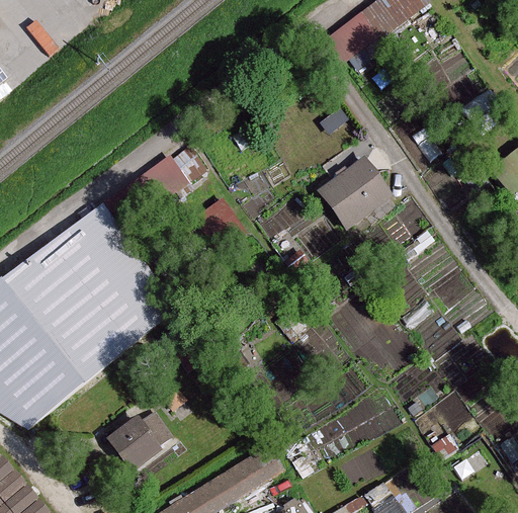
[(371,0),(324,32),(343,61),(363,47),(370,57),(387,45),(380,34),(428,1),(427,0),(371,0)]
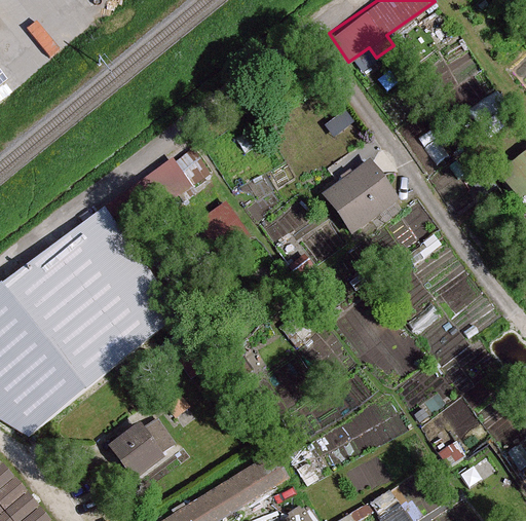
[(467,45),(462,36),(445,45),(450,54),(467,45)]
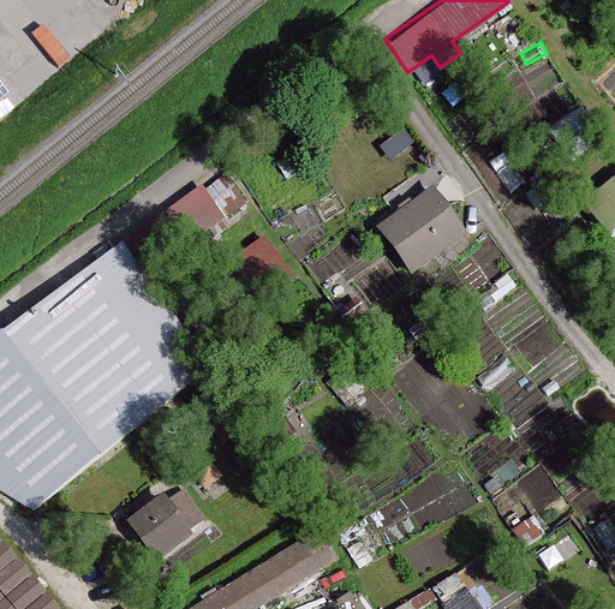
[(549,118),(535,99),(514,113),(527,132),(549,118)]
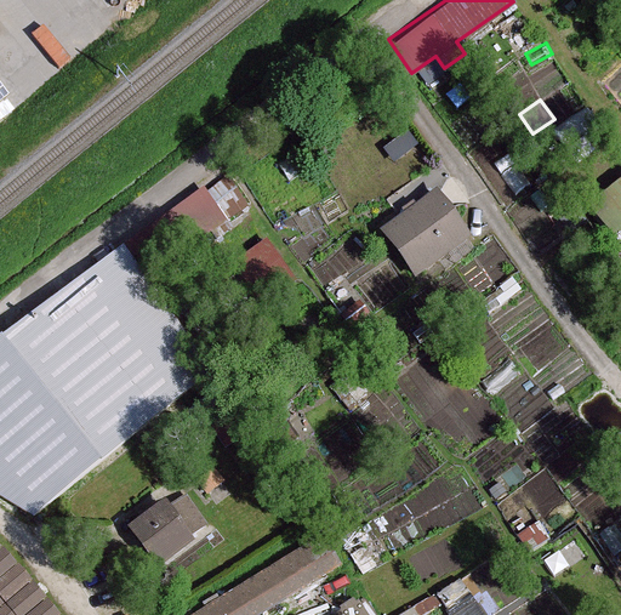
[(599,123),(586,104),(552,127),(565,146),(599,123)]
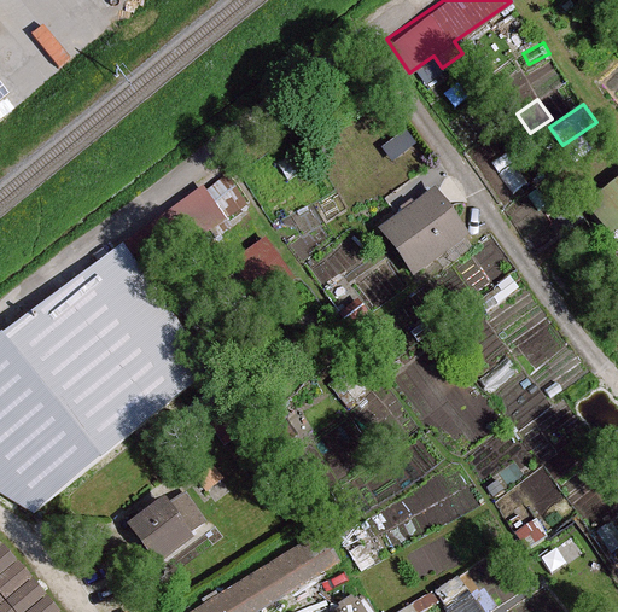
[(617,174),(583,202),(611,238),(617,232),(617,174)]
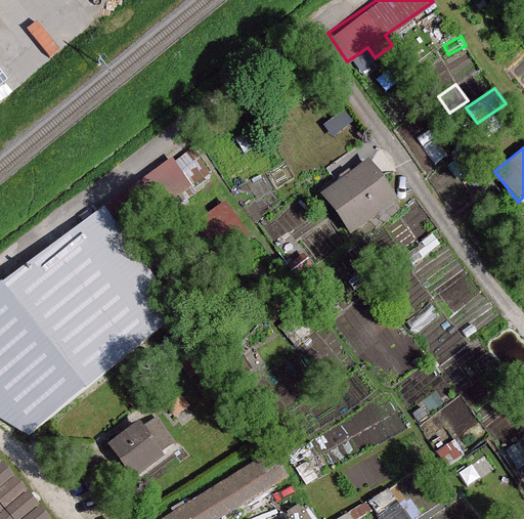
[(396,195),(366,156),(319,192),(349,230),(396,195)]
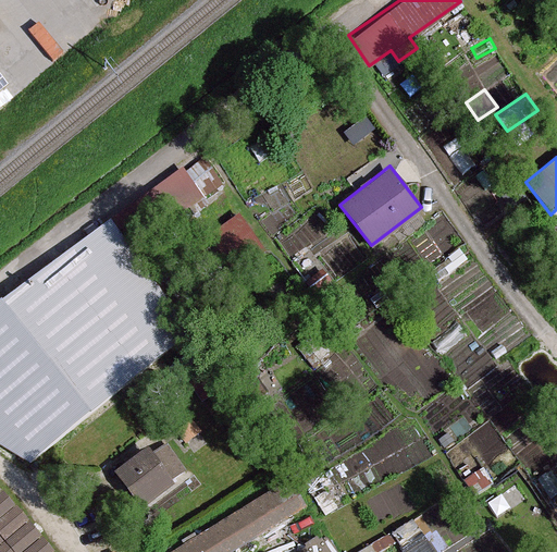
[(185,168),(131,209),(149,233),(203,192),(185,168)]
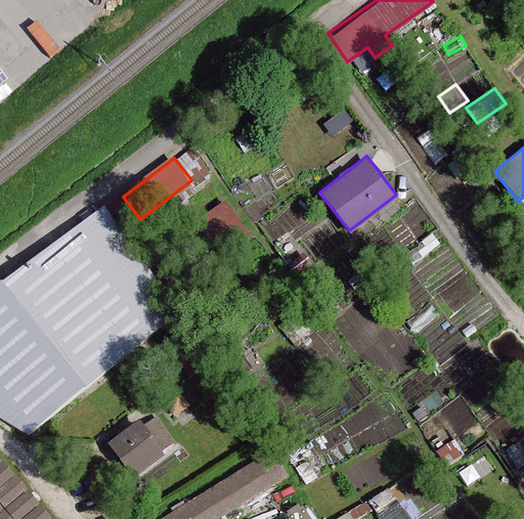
[(226,200),(180,229),(203,263),(249,233),(226,200)]
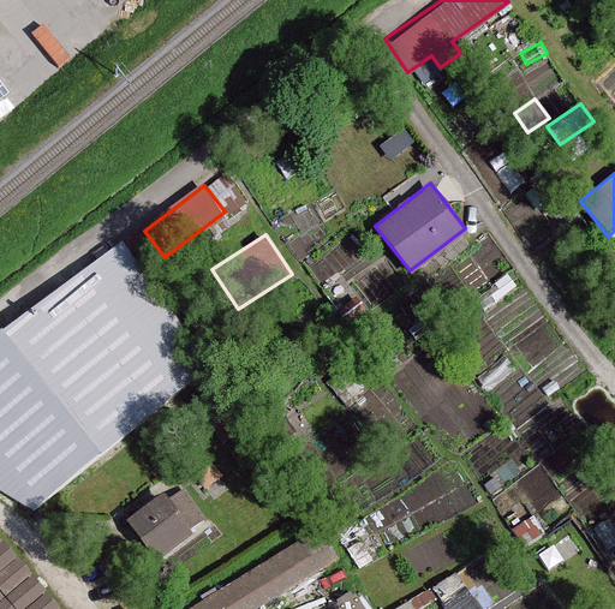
[(124,239),(0,330),(0,494),(28,514),(218,366),(124,239)]
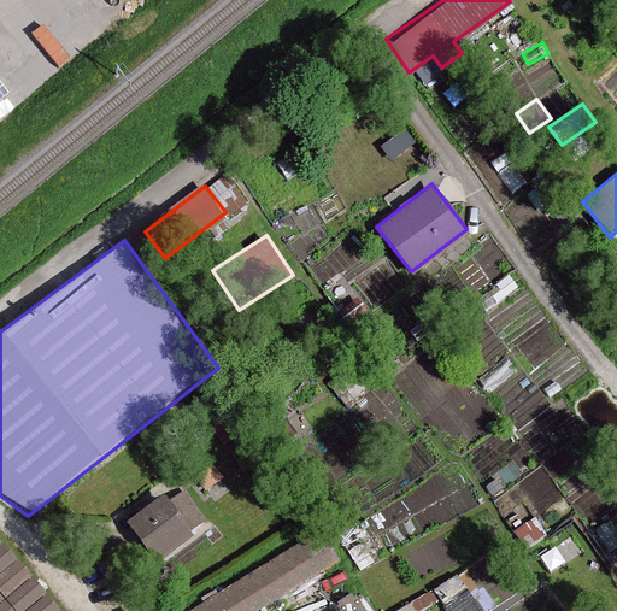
[(518,282),(507,271),(483,294),(493,305),(518,282)]
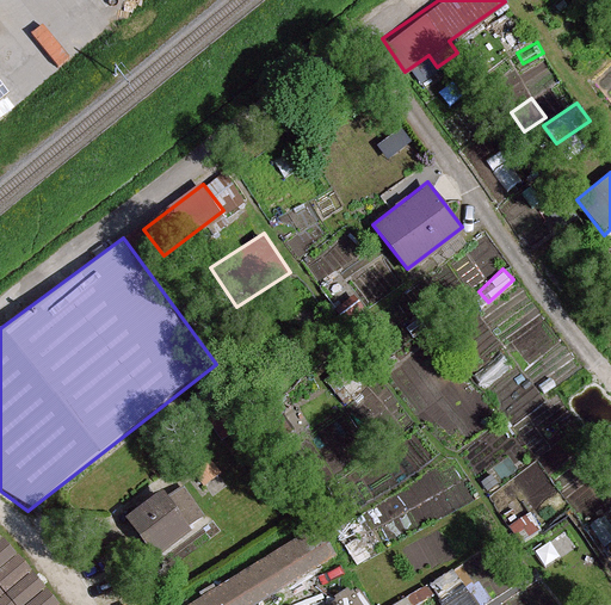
[(205,519),(180,483),(130,520),(156,555),(205,519)]
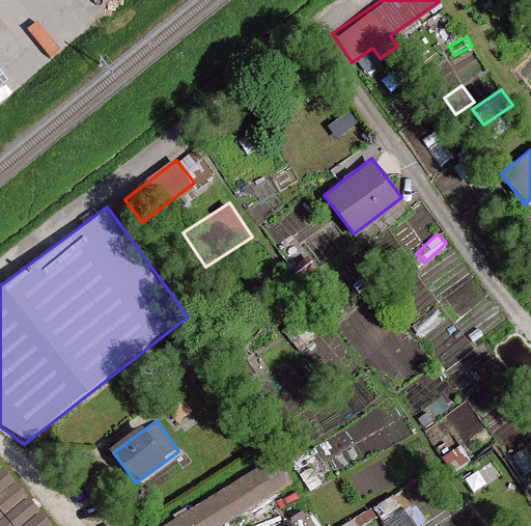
[(459,444),(445,452),(452,465),(467,457),(459,444)]
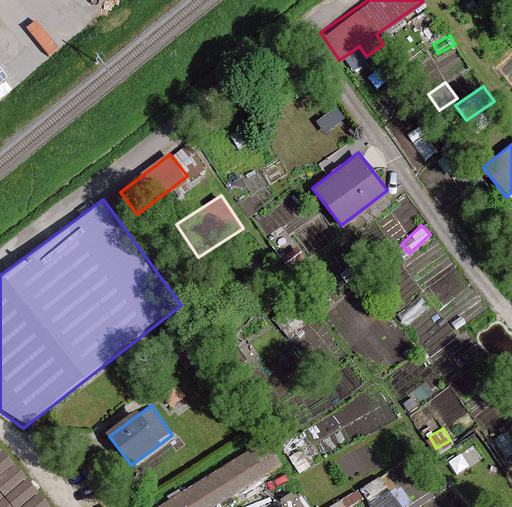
[(511,436),(506,428),(493,437),(505,454),(511,448),(511,436)]
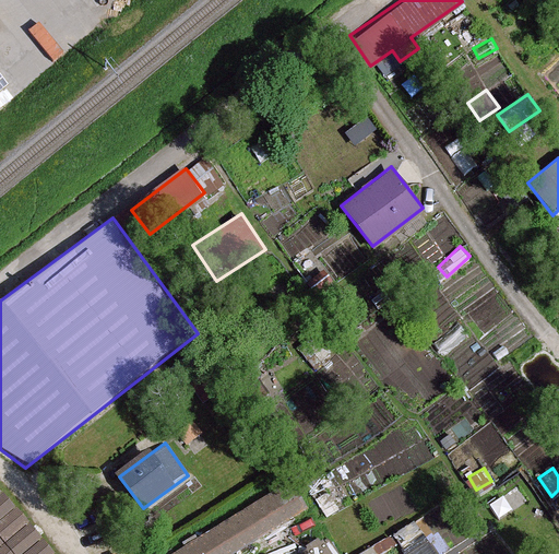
[(326,487),(316,498),(325,515),(337,507),(326,487)]
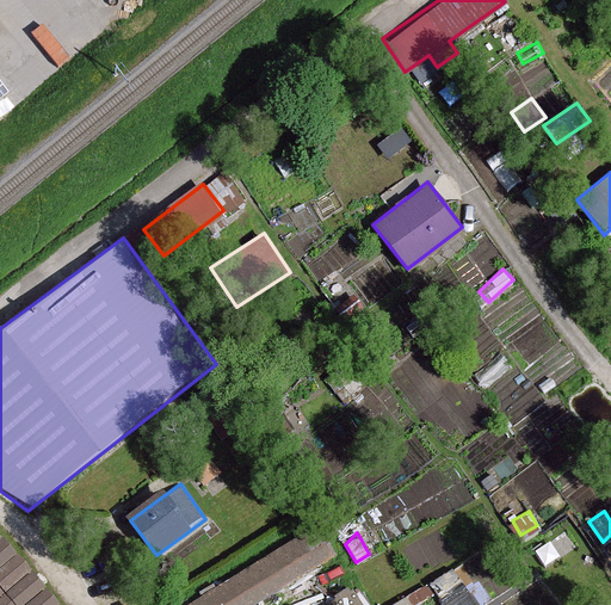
[(0,604),(62,604),(0,533),(0,604)]
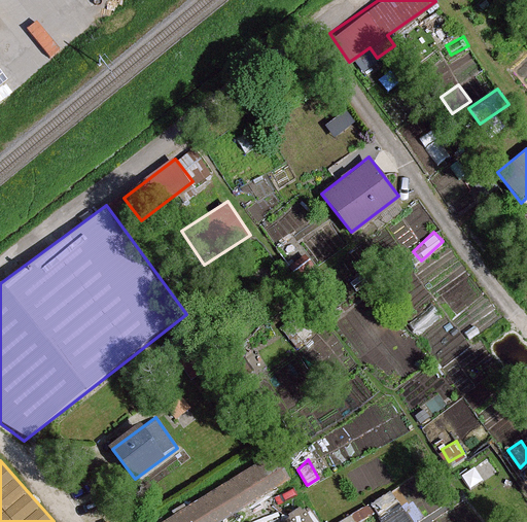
[(266,461),(164,521),(220,521),(283,483),(266,461)]
